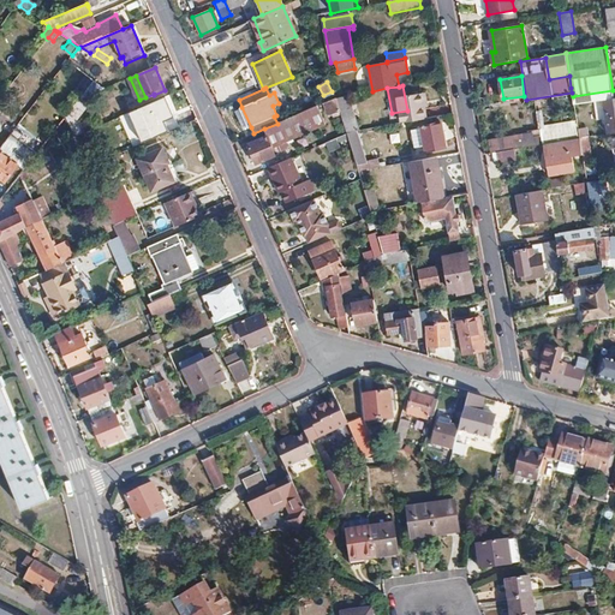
[(573,96),(574,105),(603,101),(614,99),(613,90),(573,96)]
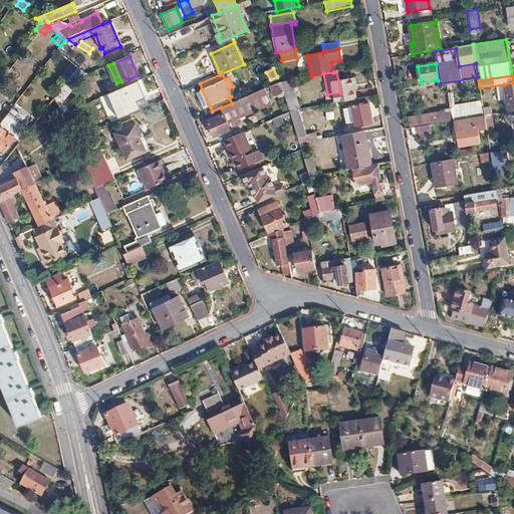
[(270,79),(273,84),(280,82),(277,76),(270,79)]
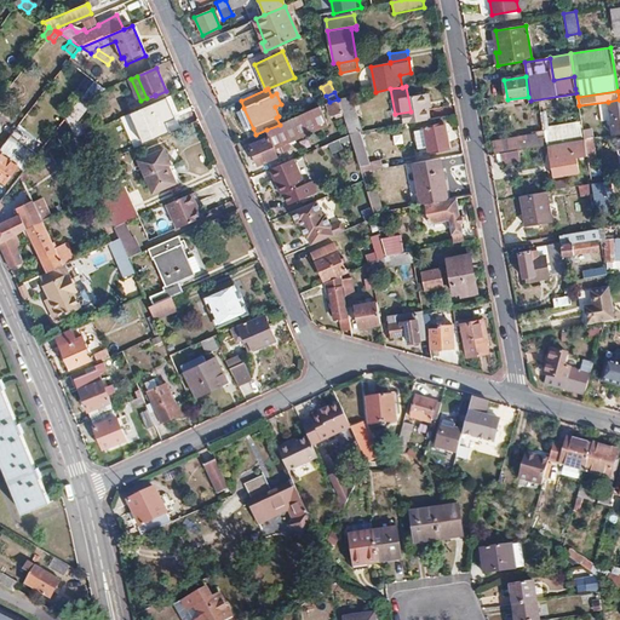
[(360,132),(363,132),(351,96),(339,98),(343,113),(350,135),(360,132)]
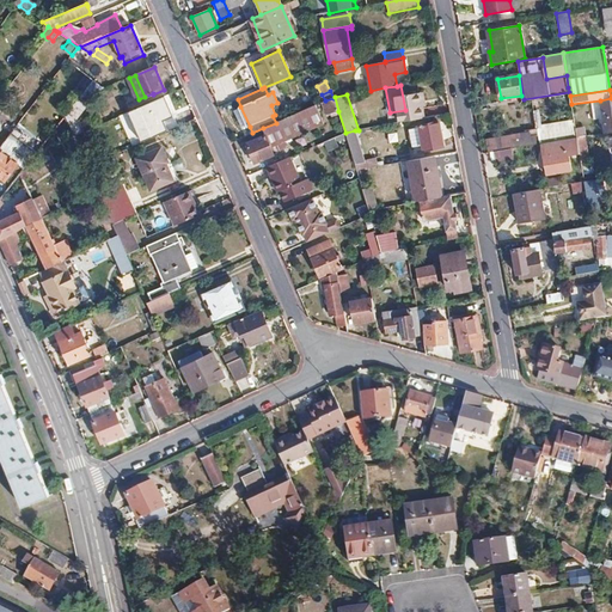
[(276,123),(263,128),(265,135),(246,144),(255,164),(274,155),(274,154),(280,152),(287,145),(285,141),(324,124),(318,109),(325,106),(328,115),(338,111),(335,97),(334,98),(325,101),(276,123)]
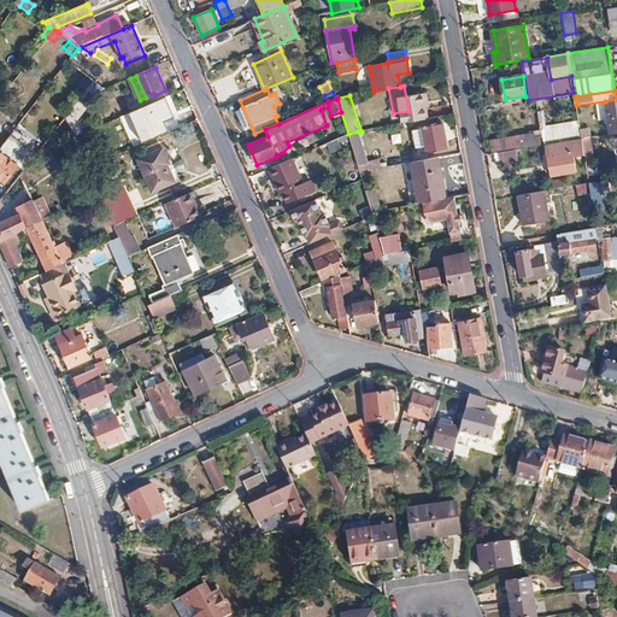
[(616,98),(616,99),(605,101),(609,130),(616,128),(616,98)]
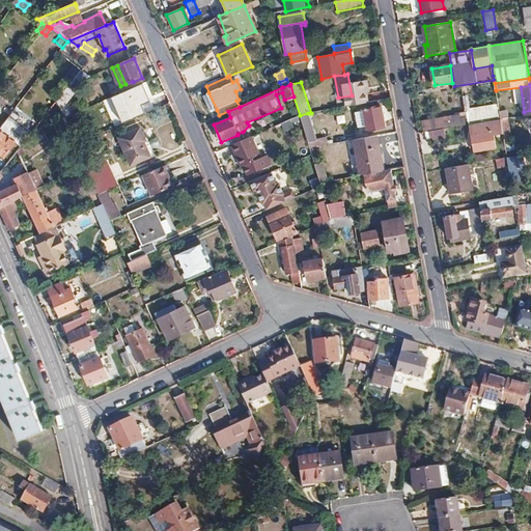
[(61,94),(70,101),(76,92),(67,86),(61,94)]
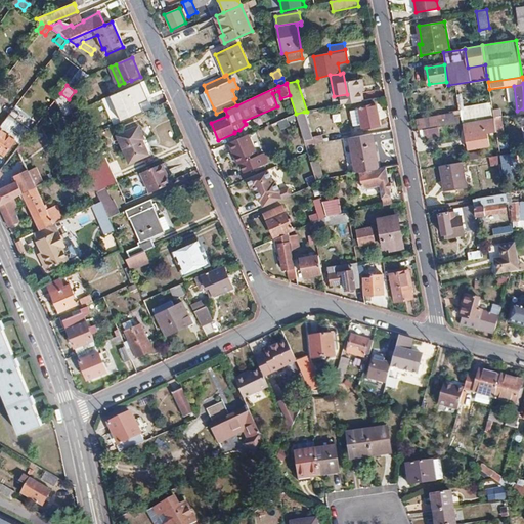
[(209,112),(214,108),(206,91),(201,93),(209,112)]
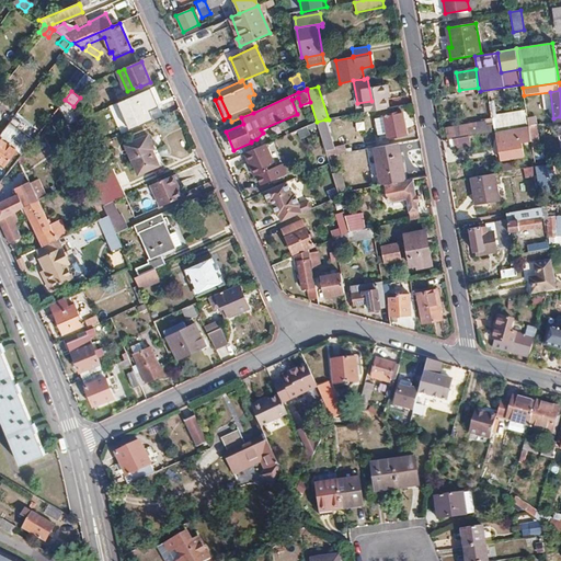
[(67,124),(75,121),(70,110),(73,106),(65,100),(59,107),(64,116),(67,124)]
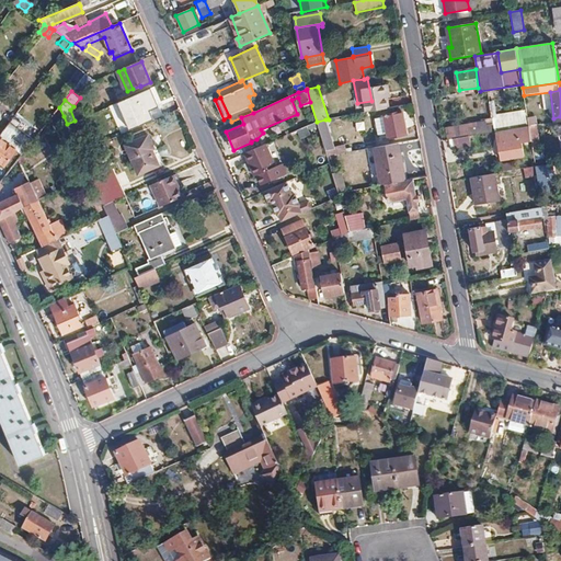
[(382,110),(396,107),(393,100),(381,102),(382,110)]
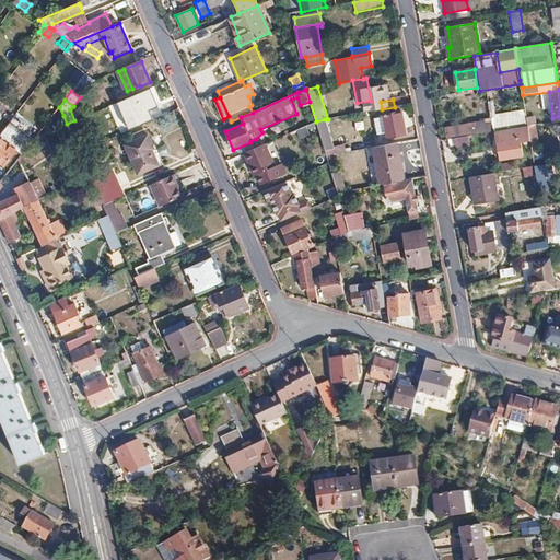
[(383,115),(383,116),(386,132),(387,138),(408,135),(403,111),(383,115)]
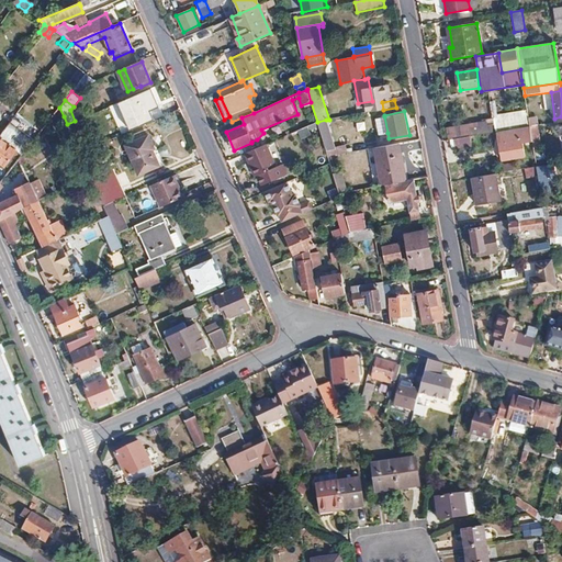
[(17,114),(11,121),(20,127),(24,121),(17,114)]
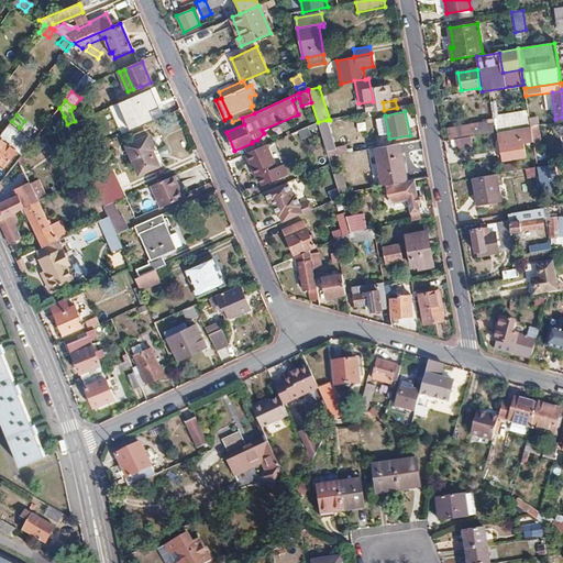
[(448,128),(450,140),(503,131),(530,127),(528,114),(448,128)]
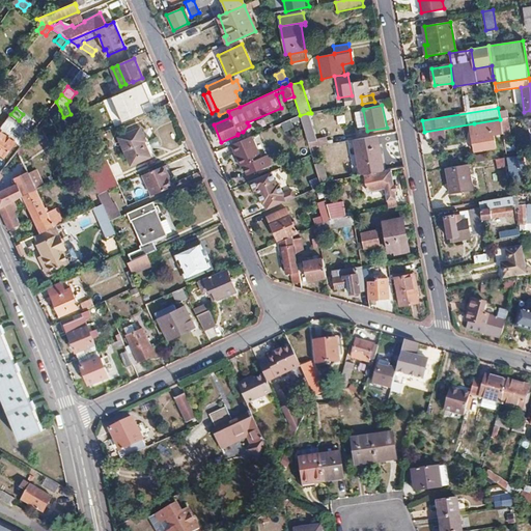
[(358,128),(366,126),(363,110),(355,112),(358,128)]
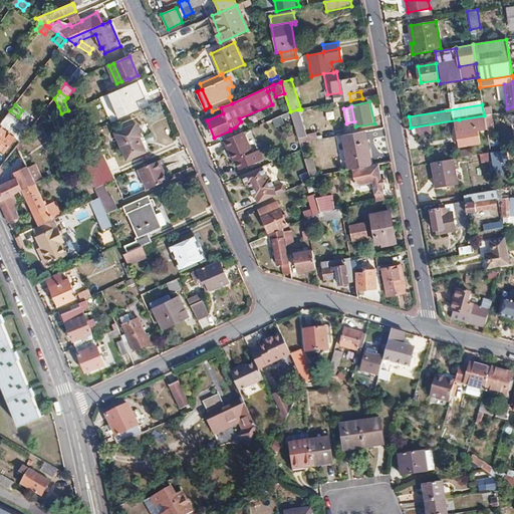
[(491,106),(485,107),(486,115),(488,124),(494,123),(491,106)]
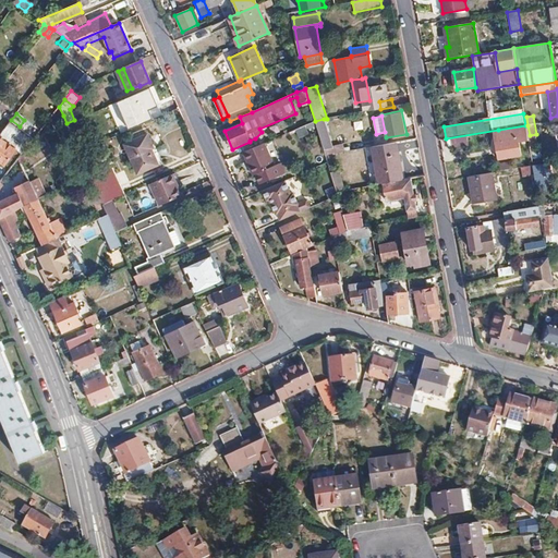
[(332,147),(324,119),(315,121),(319,136),(325,155),(338,153),(336,146),(332,147)]
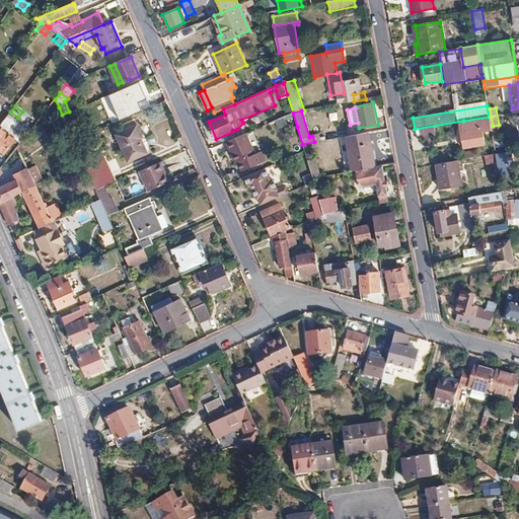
[(65,122),(69,130),(76,127),(69,112),(62,115),(65,122)]
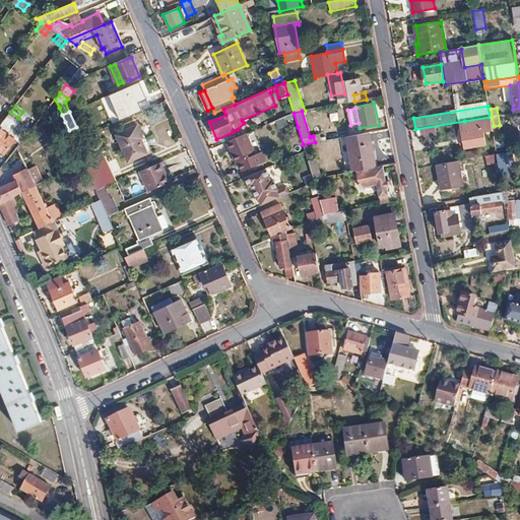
[(490,117),(464,121),(465,132),(462,132),(464,148),(485,145),(483,133),(493,131),(492,128),(490,117)]
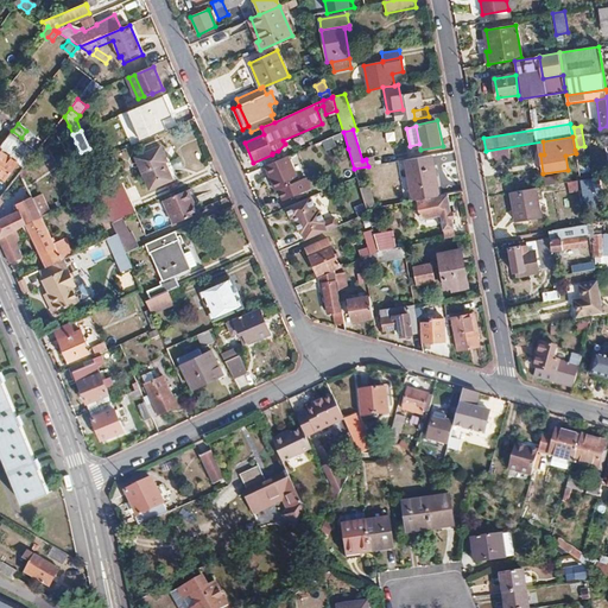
[(74,162),(83,158),(81,152),(76,143),(68,147),(74,162)]
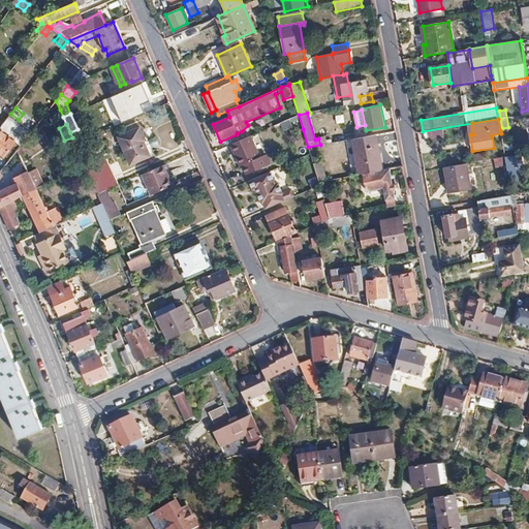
[(130,165),(151,157),(144,142),(146,141),(139,126),(117,136),(130,165)]
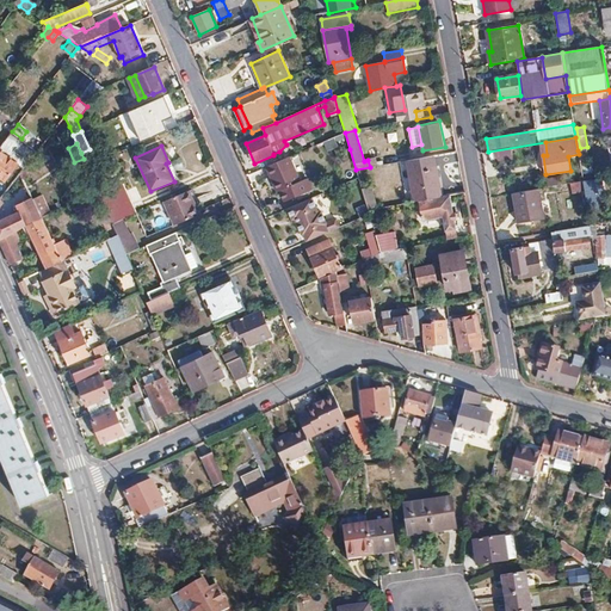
[(0,176),(6,181),(20,165),(0,149),(0,176)]
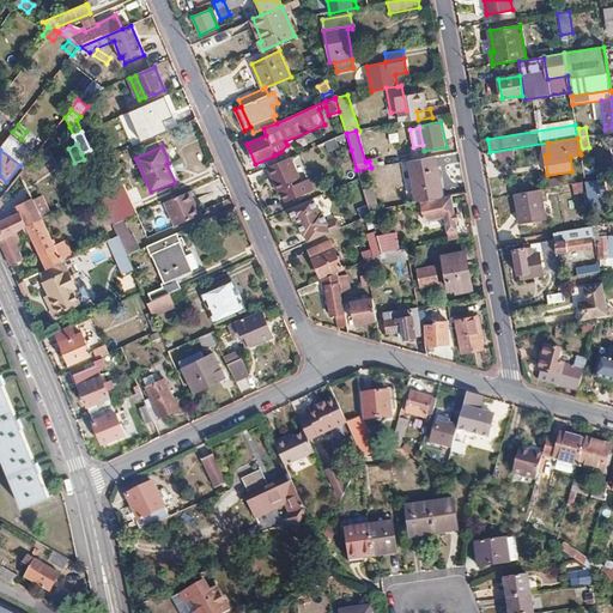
[(514,150),(496,152),(497,164),(515,161),(514,150)]
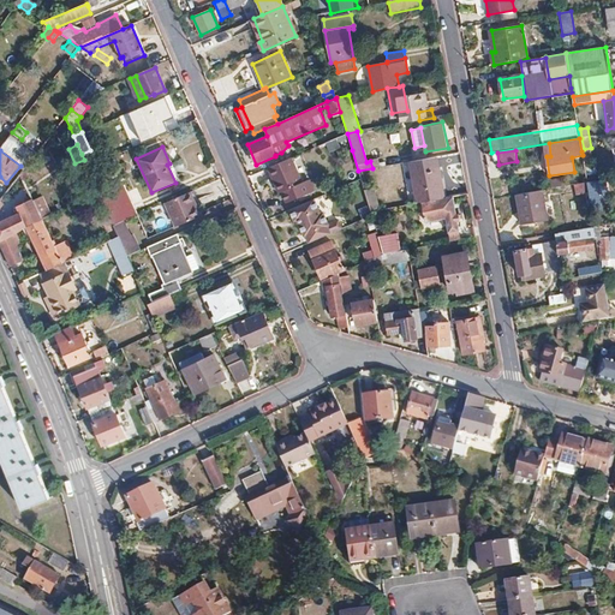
[(590,150),(581,151),(583,155),(584,161),(592,160),(590,150)]
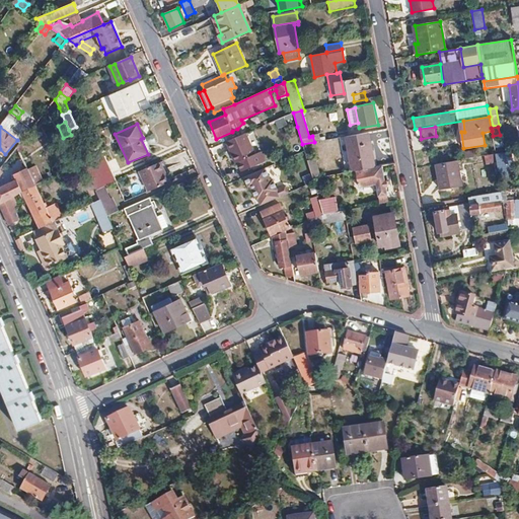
[(352,171),(356,170),(375,166),(369,132),(346,137),(352,171)]
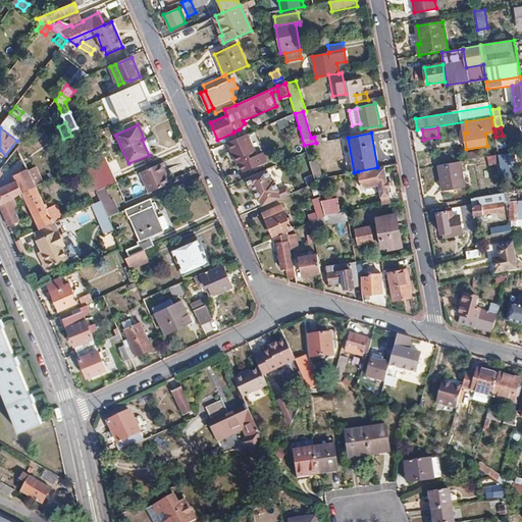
[(257,155),(248,134),(227,143),(237,164),(240,163),(244,171),(267,161),(264,153),(257,155)]
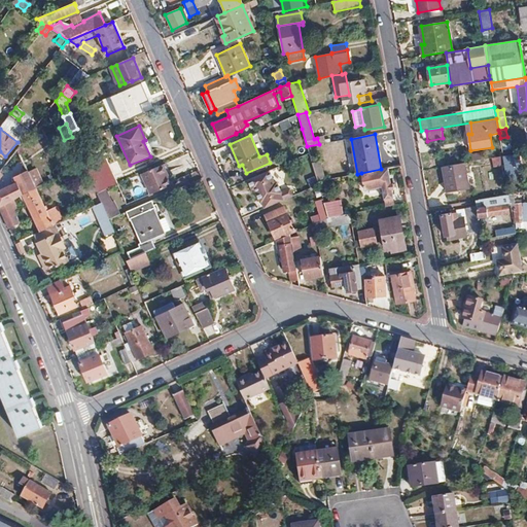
[(480,161),(487,159),(485,151),(471,153),(472,162),(480,161)]
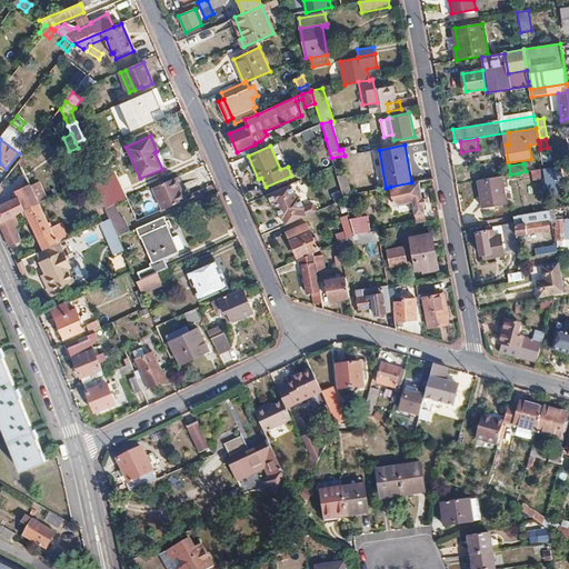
[(545,178),(542,169),(531,171),(532,180),(545,178)]
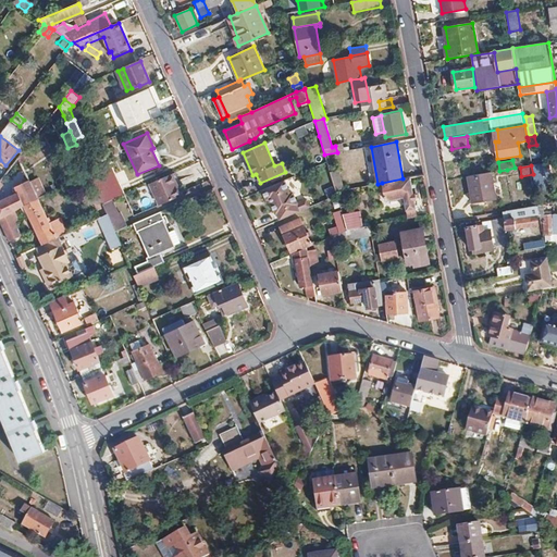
[(111,200),(125,195),(112,168),(90,176),(91,177),(95,186),(103,203),(111,200)]
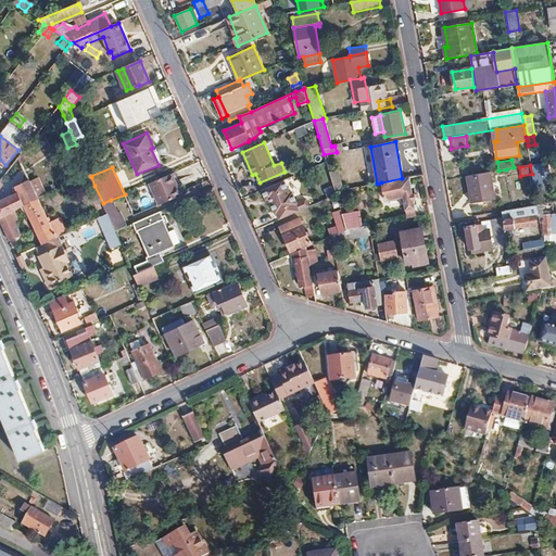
[(329,172),(331,178),(335,190),(343,187),(339,169),(329,172)]
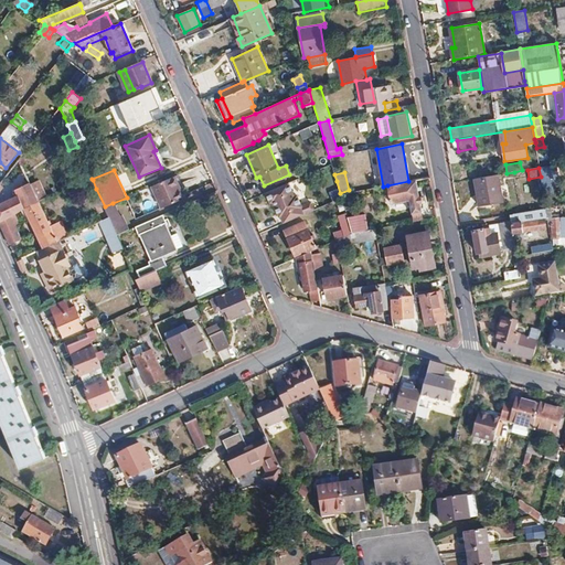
[(290,176),(289,174),(264,185),(265,187),(290,176)]
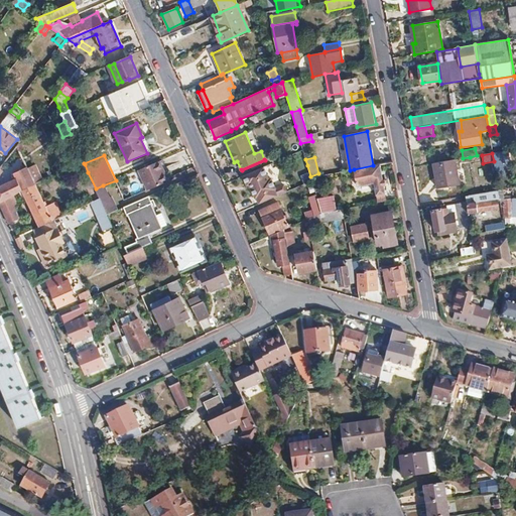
[(461,184),(457,159),(433,163),(437,188),(461,184)]
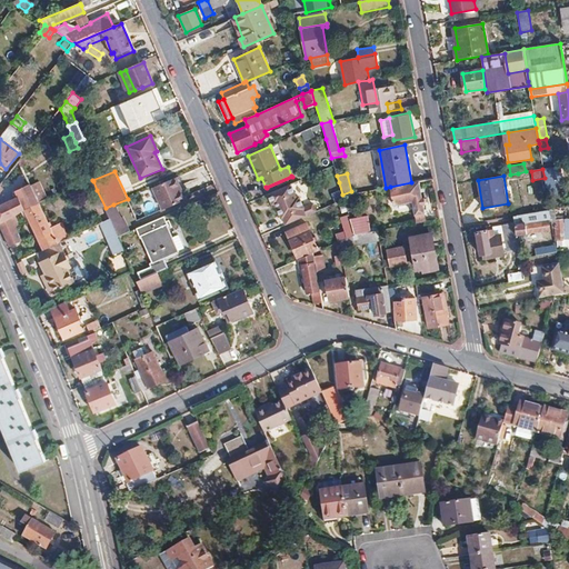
[(89,195),(97,190),(93,181),(92,180),(91,177),(82,181),(89,195)]
